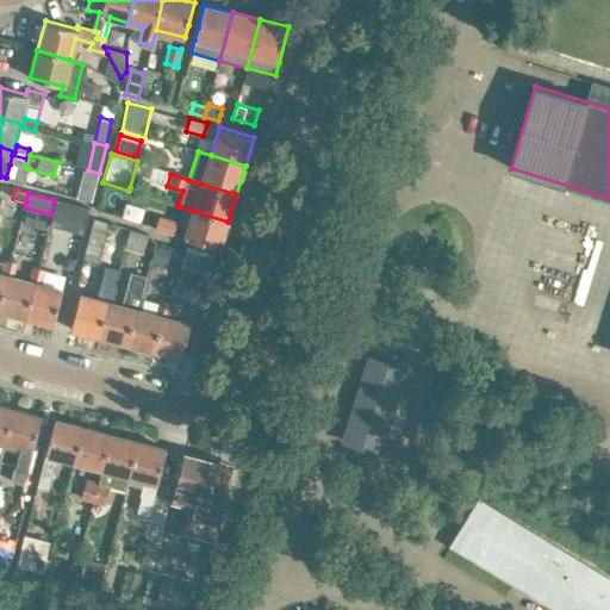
[(88,210),(54,200),(50,215),(48,225),(81,235),(88,210)]
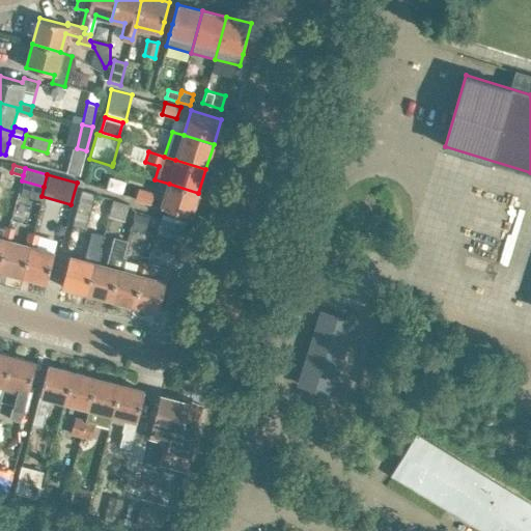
[(192,216),(198,193),(169,184),(161,206),(192,216)]
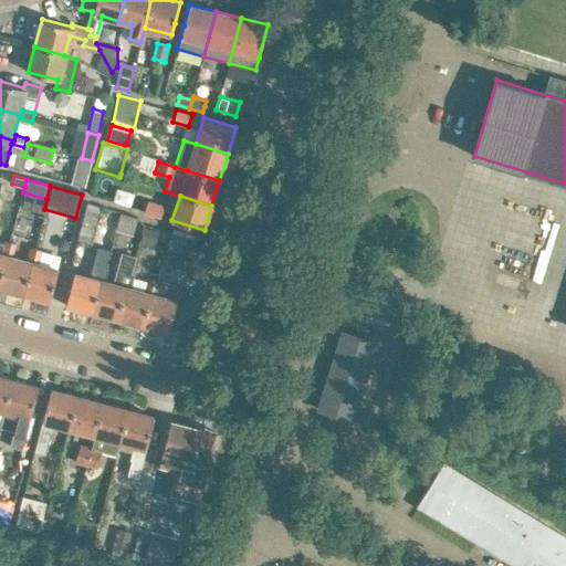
[(148,200),(145,211),(160,217),(165,205),(148,200)]
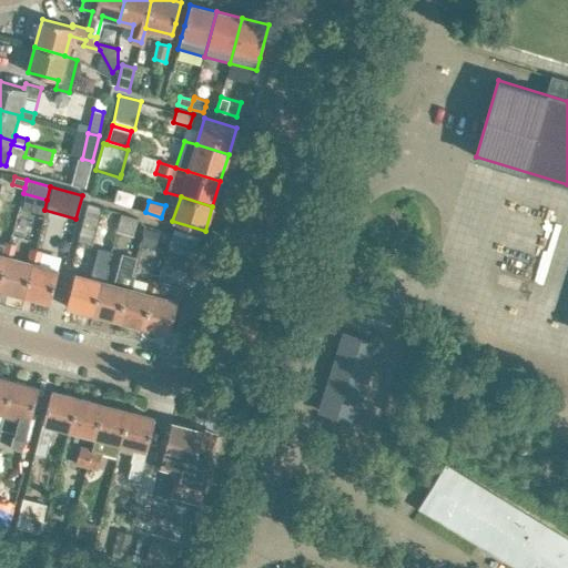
[(101,208),(87,204),(77,241),(91,245),(101,208)]
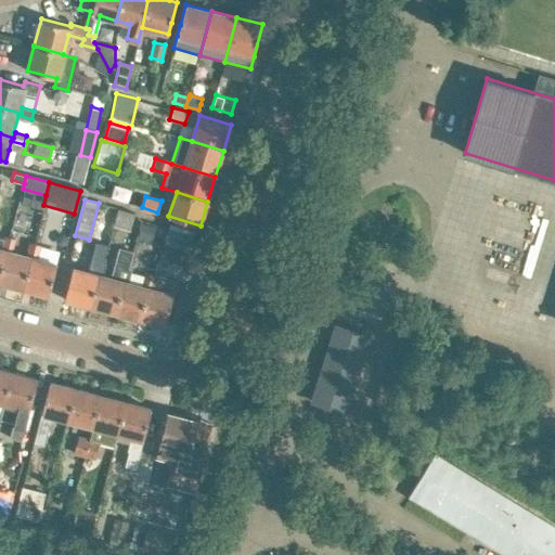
[(134,214),(118,208),(113,227),(129,231),(134,214)]
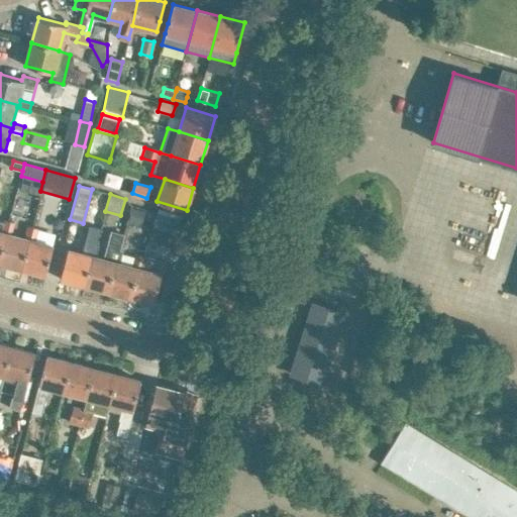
[(133,206),(128,222),(141,225),(145,210),(133,206)]
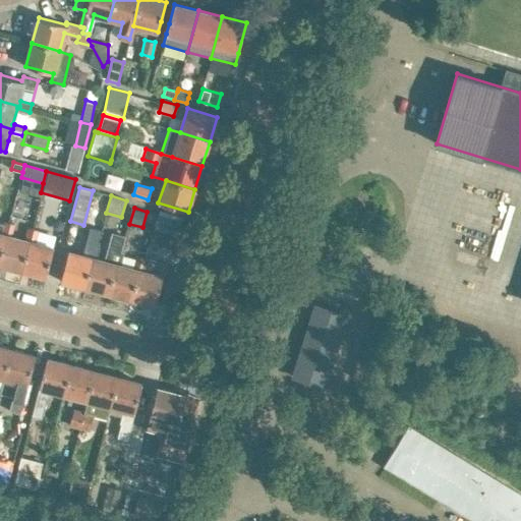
[(179,235),(184,217),(160,210),(154,228),(156,228),(179,235)]
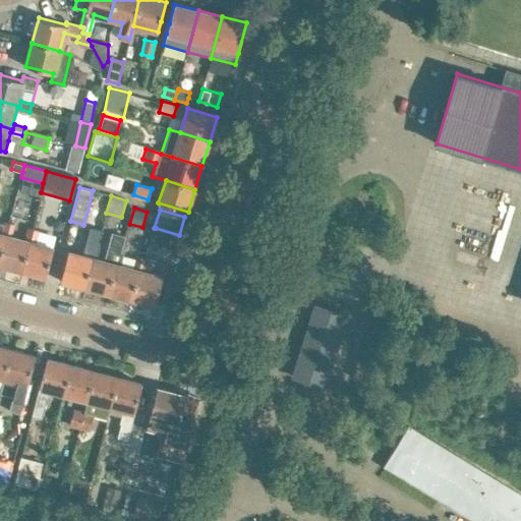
[(0,265),(20,271),(29,238),(25,237),(24,239),(10,235),(13,223),(5,221),(4,223),(2,232),(5,233),(0,251),(0,265)]
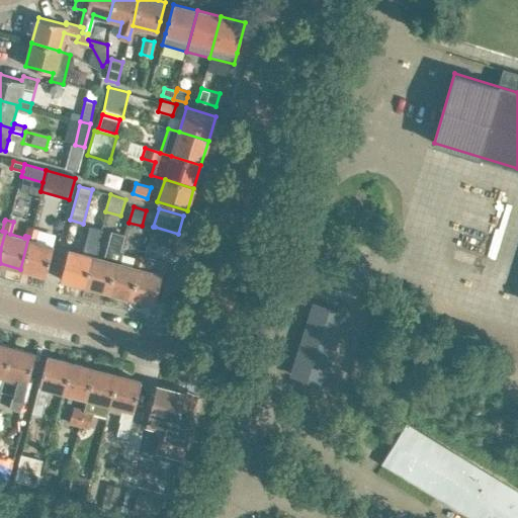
[(46,275),(54,246),(33,240),(36,229),(27,226),(25,236),(28,237),(20,269),(46,275)]
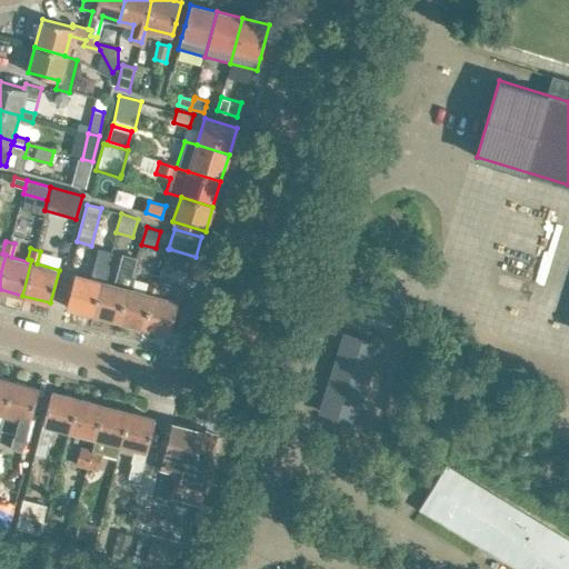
[(170,249),(166,263),(191,272),(196,257),(170,249)]
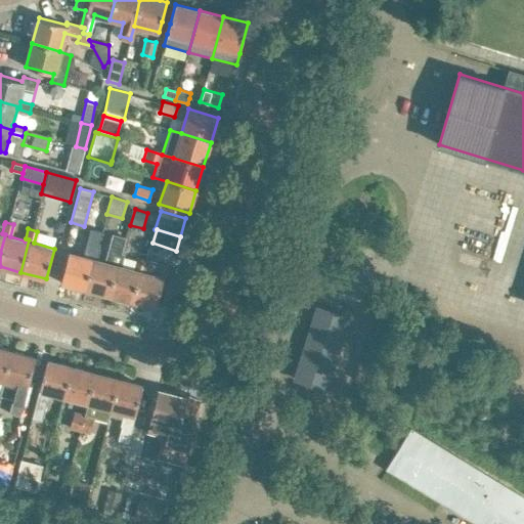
[(107,295),(115,263),(121,265),(123,254),(121,254),(125,237),(113,234),(105,261),(97,259),(92,257),(84,289),(107,295)]
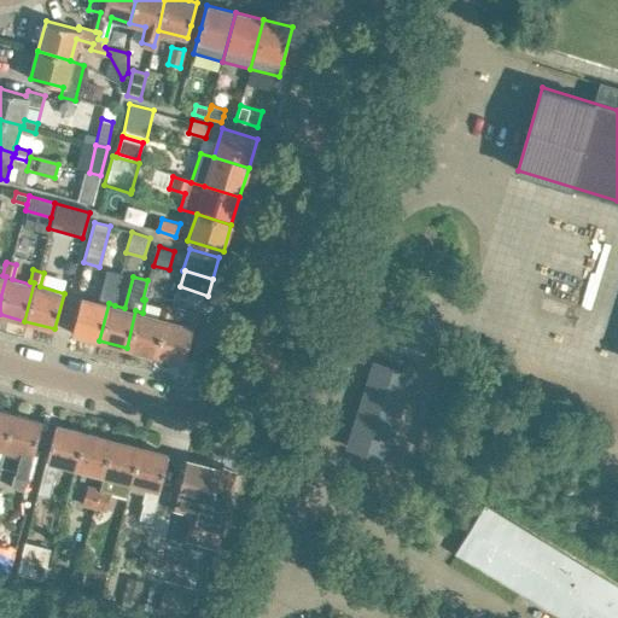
[(99,340),(109,303),(115,305),(118,292),(108,290),(103,287),(99,302),(95,301),(81,297),(79,310),(73,333),(99,340)]
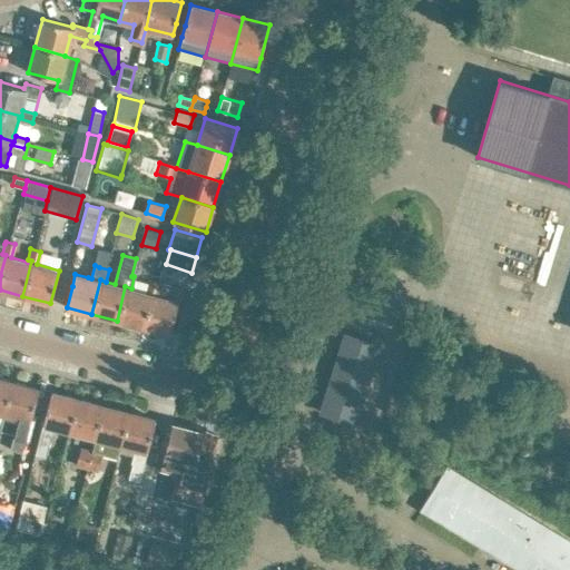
[(143,327),(151,293),(158,294),(160,283),(150,281),(147,293),(130,288),(131,288),(125,286),(117,321),(143,327)]
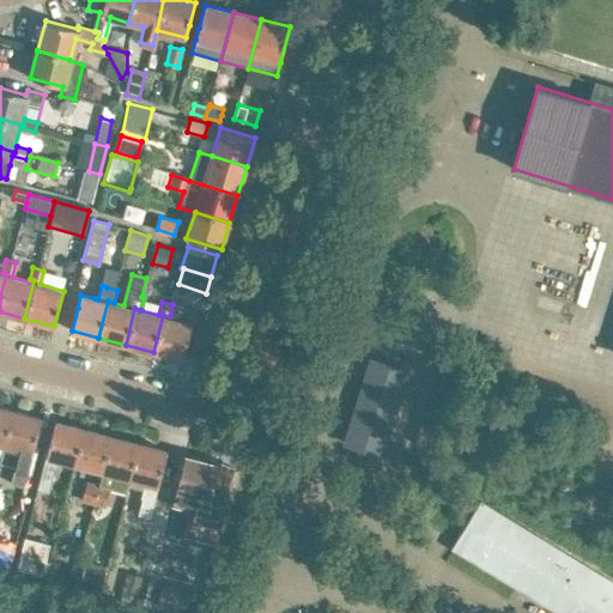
[(196,328),(201,311),(173,304),(170,316),(163,315),(153,352),(182,359),(192,327),(196,328)]
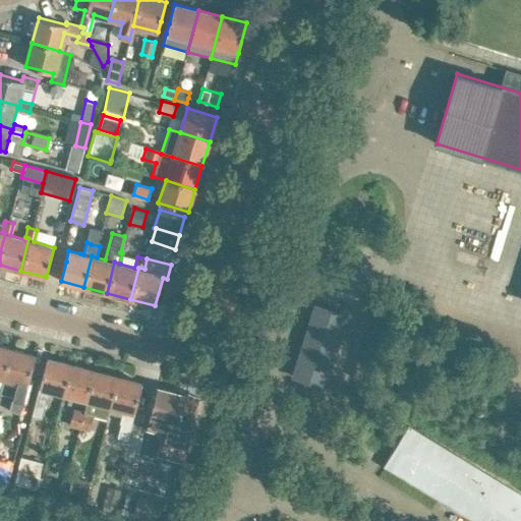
[(325,386),(347,315),(315,305),(293,375),(325,386)]
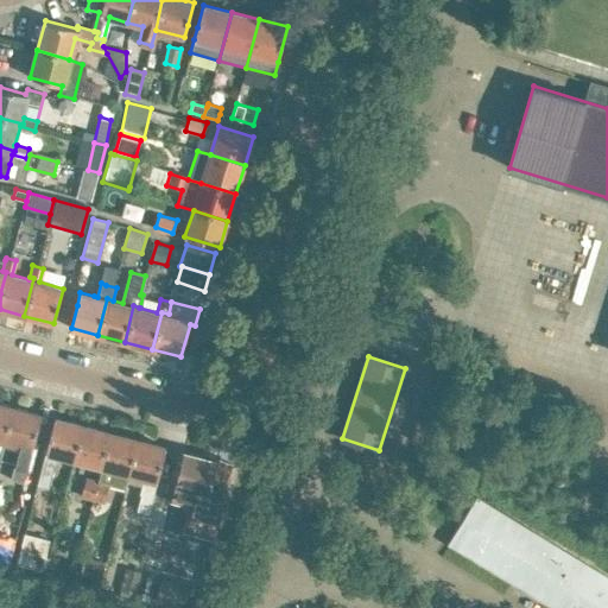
[(0,442),(2,443),(12,406),(0,403),(0,442)]
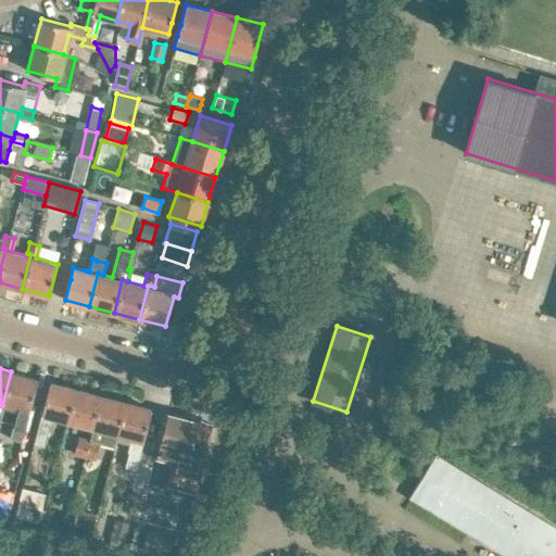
[(11,438),(23,441),(38,379),(11,371),(2,405),(0,413),(0,417),(14,421),(11,438)]
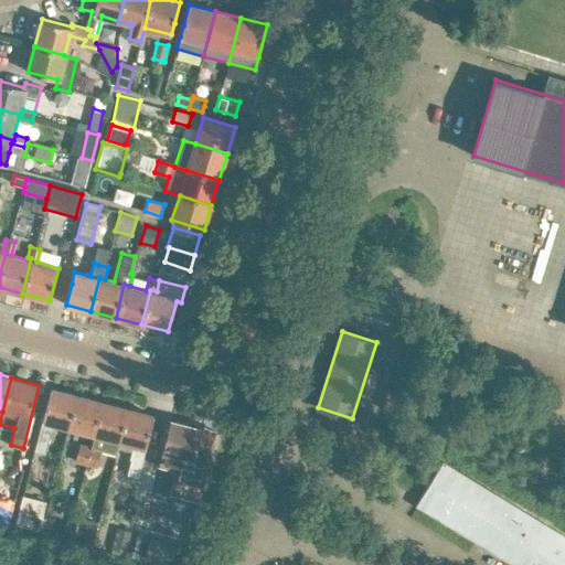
[(67,428),(76,395),(51,388),(45,409),(42,422),(34,449),(45,452),(49,437),(50,437),(54,425),(67,428)]
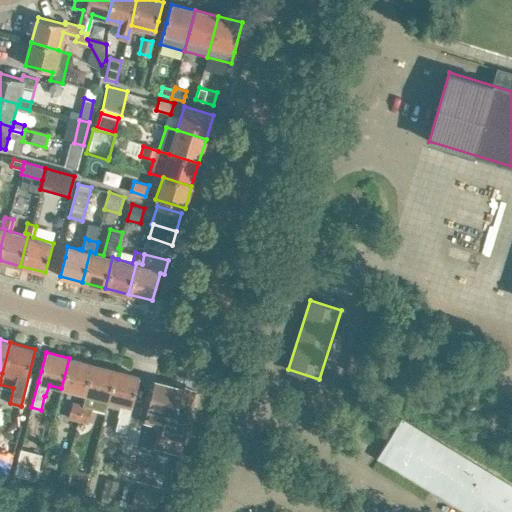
[(84,394),(92,364),(69,358),(61,388),(84,394)]
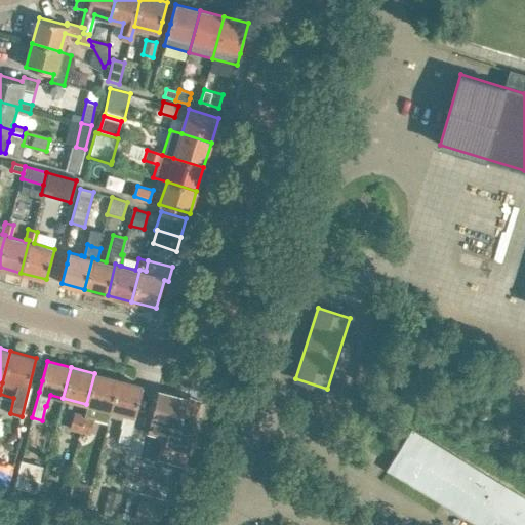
[(110,411),(118,379),(94,373),(86,404),(83,417),(79,432),(91,435),(95,420),(108,423),(110,412),(110,411)]
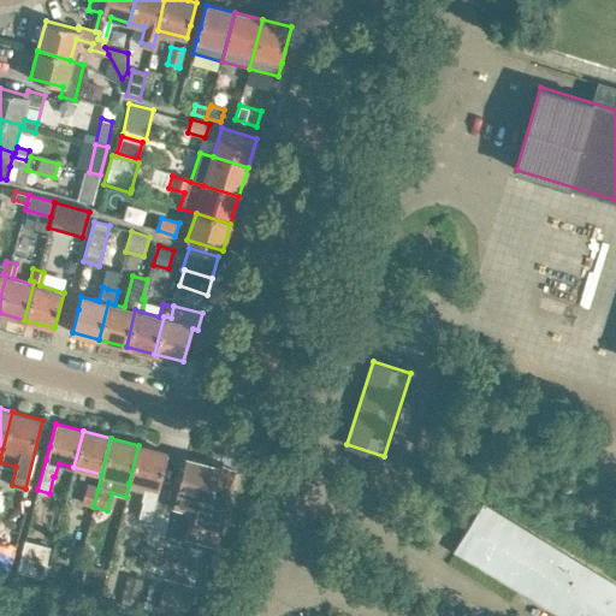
[(150,522),(163,477),(169,452),(138,445),(129,483),(129,484),(144,487),(141,502),(143,503),(138,520),(150,522)]
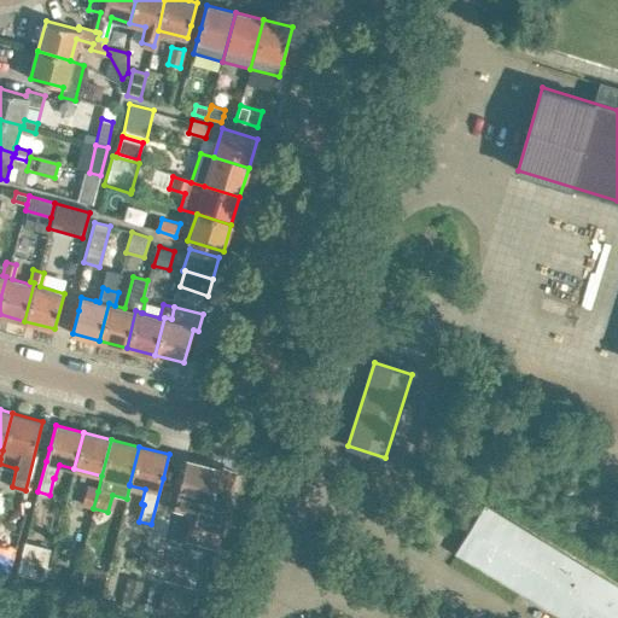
[(217,547),(229,497),(237,472),(217,467),(216,462),(208,460),(204,464),(188,459),(175,509),(187,512),(192,520),(187,538),(217,547)]
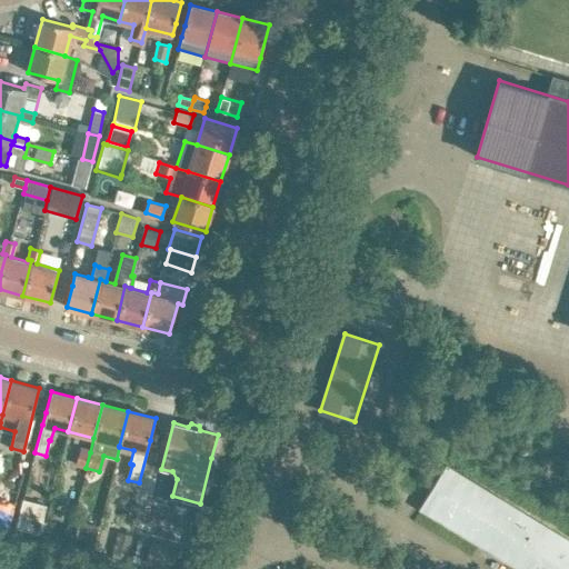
[(86,468),(90,452),(79,449),(75,465),(86,468)]
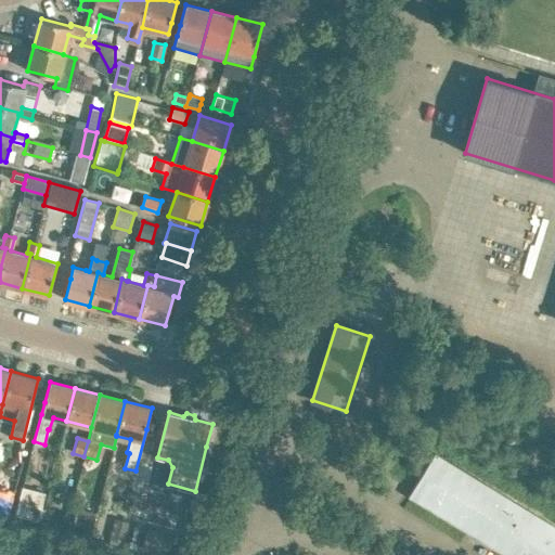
[(554,554),(554,527),(436,454),(411,495),(507,554),(554,554)]
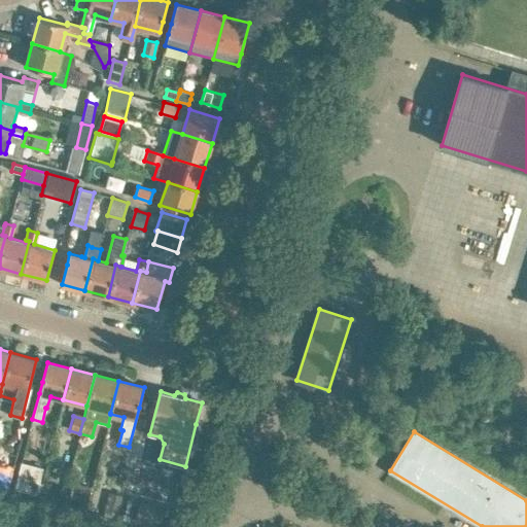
[(0,461),(0,489),(6,491),(12,465),(0,461)]
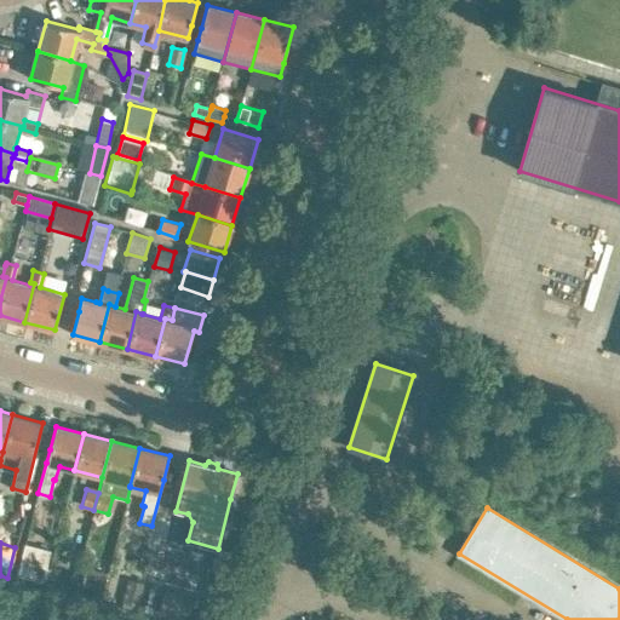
[(42,581),(50,551),(24,545),(17,574),(42,581)]
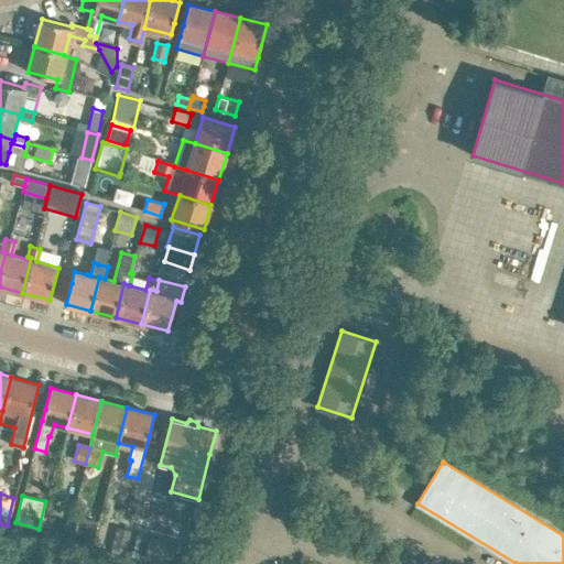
[(46,517),(43,530),(54,532),(57,519),(46,517)]
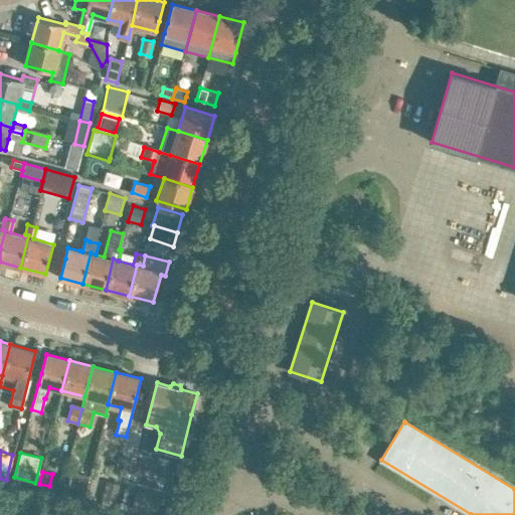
[(71,472),(67,486),(65,494),(83,498),(84,491),(89,477),(71,472)]
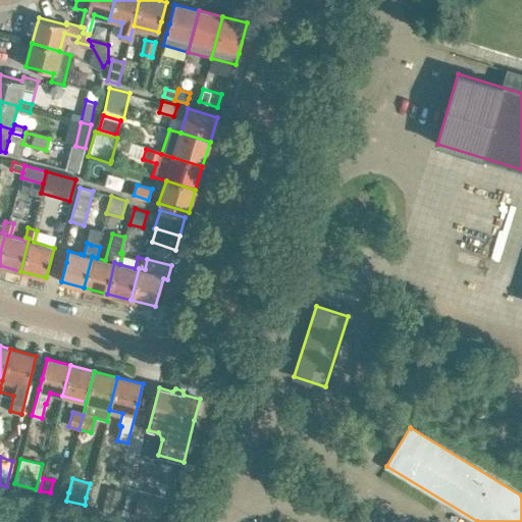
[(109,488),(103,509),(117,512),(122,492),(109,488)]
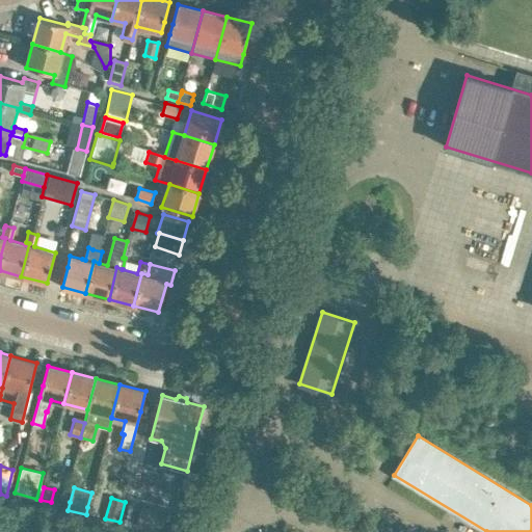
[(140,509),(135,526),(159,531),(164,509),(154,507),(153,511),(140,509)]
